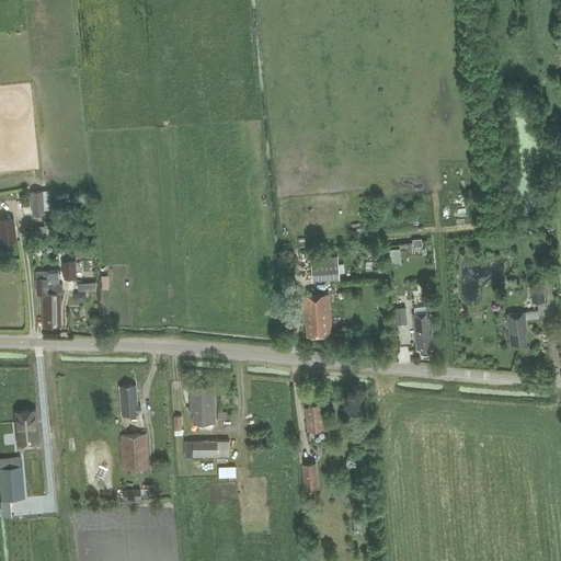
[(32,216),(44,215),(43,209),(48,209),(47,191),(31,192),(32,216)]
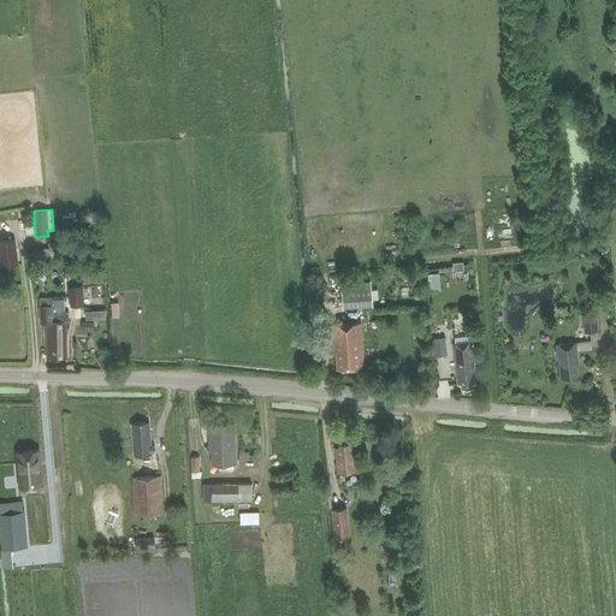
[(13,240),(0,241),(0,265),(17,264),(13,240)]
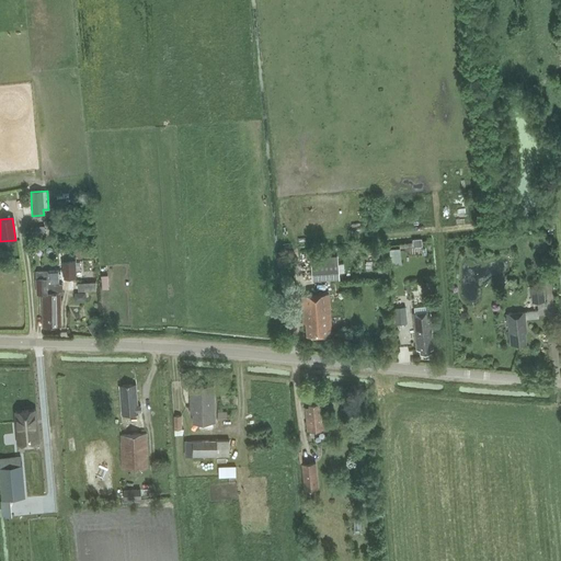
[(402,264),(400,248),(391,249),(392,265),(402,264)]
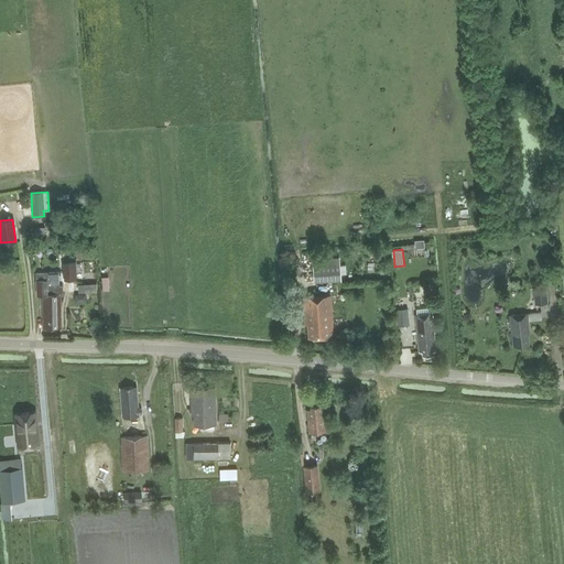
[(315,283),(340,281),(338,258),(313,260),(315,283)]
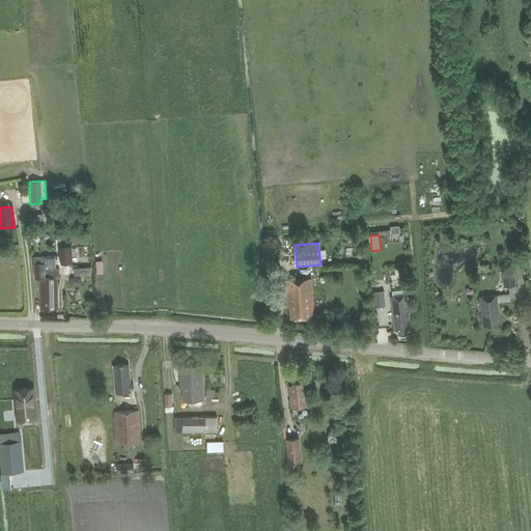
[(78,249),(59,249),(59,261),(60,261),(60,263),(73,263),(73,262),(76,262),(76,260),(78,260),(78,249)]
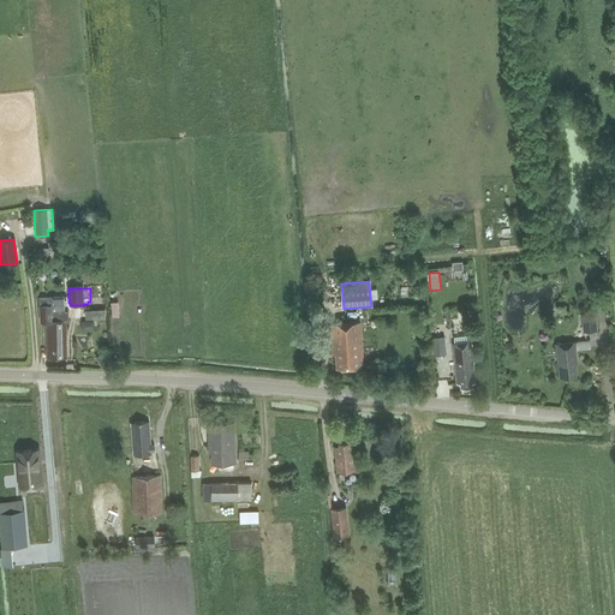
[(51,354),(51,358),(61,358),(61,354),(65,354),(65,297),(40,298),(40,305),(40,322),(46,322),(46,354),(51,354)]
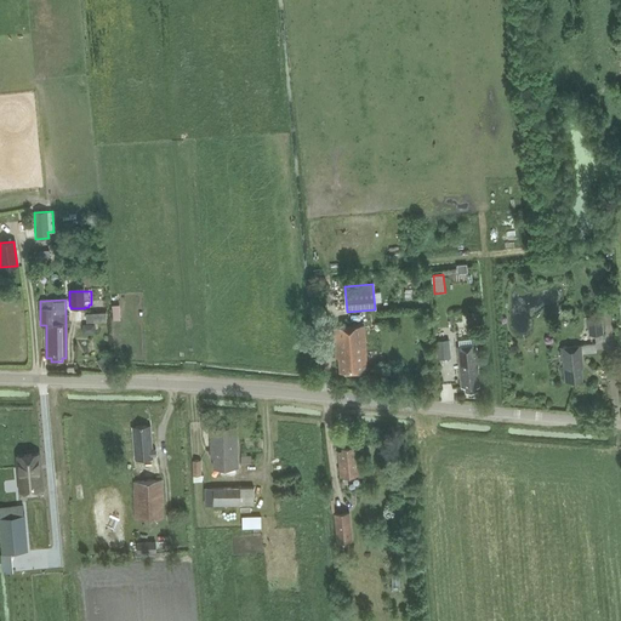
[(110,319),(110,311),(90,311),(91,320),(110,319)]
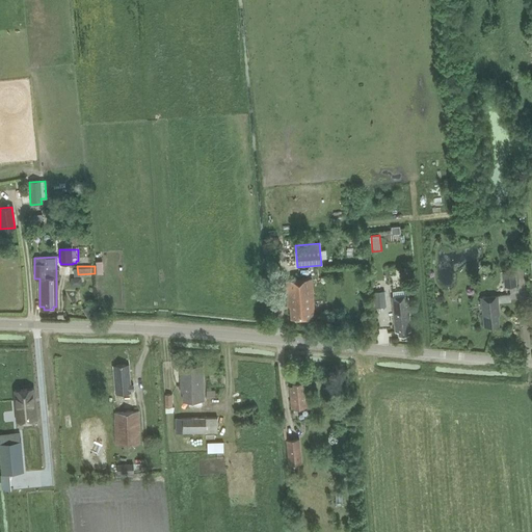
[(505,287),(516,286),(515,272),(504,273),(505,287)]
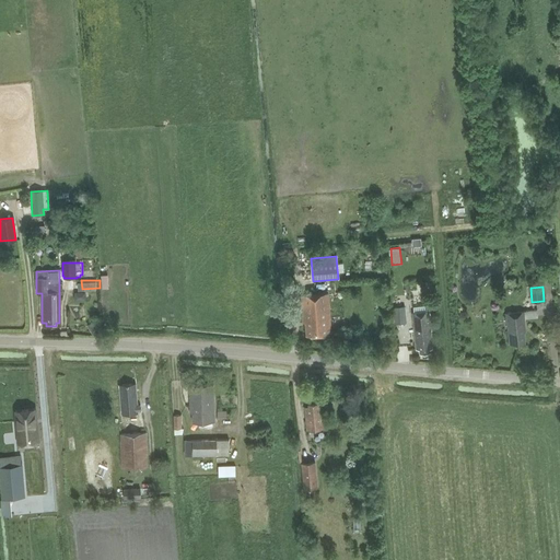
[(89,290),(77,291),(78,300),(90,299),(89,290)]
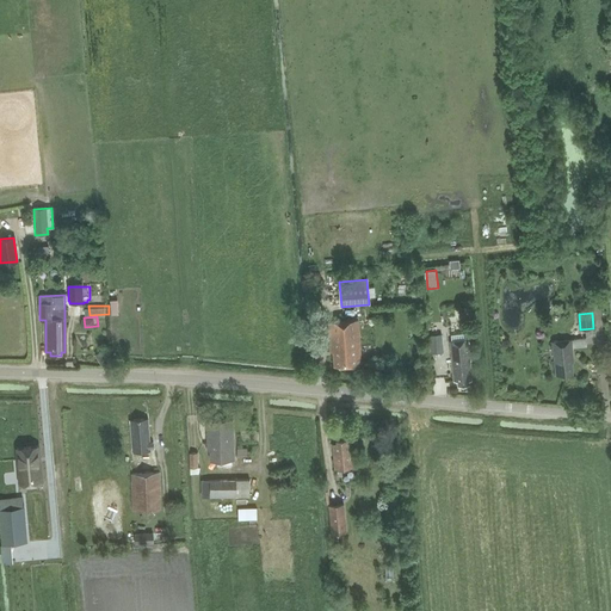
[(333,366),(360,364),(357,320),(327,322),(329,353),(332,353),(333,366)]
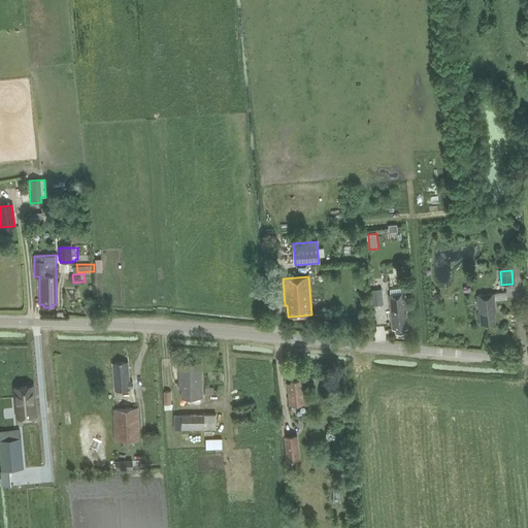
[(382,304),(380,290),(370,291),(371,305),(382,304)]
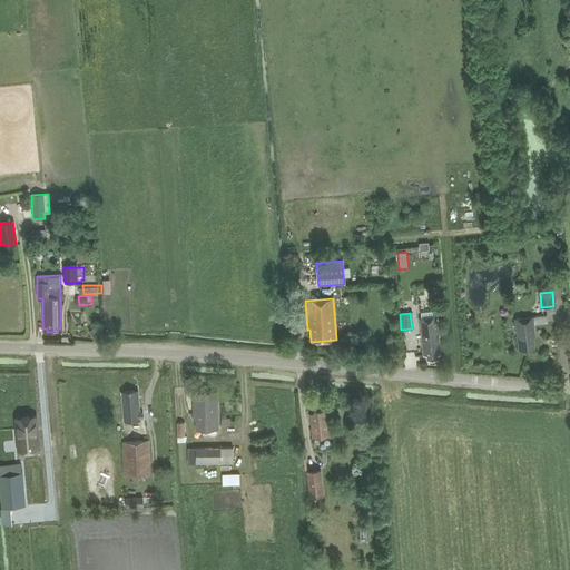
[(435,316),(419,318),(423,356),(426,356),(426,360),(436,359),(436,355),(440,355),(435,316)]
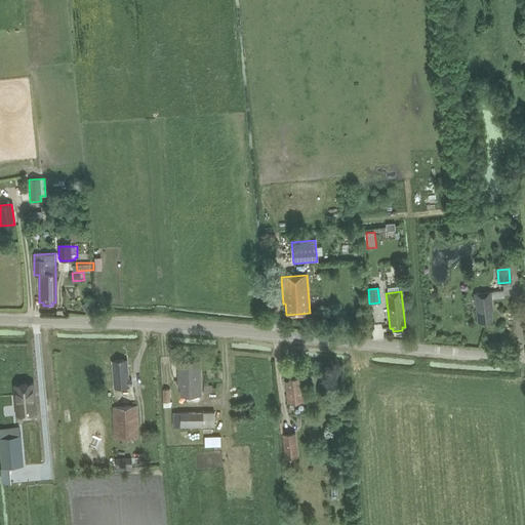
[(490,308),(492,308),(491,292),(474,293),(477,322),(492,320),(490,308)]
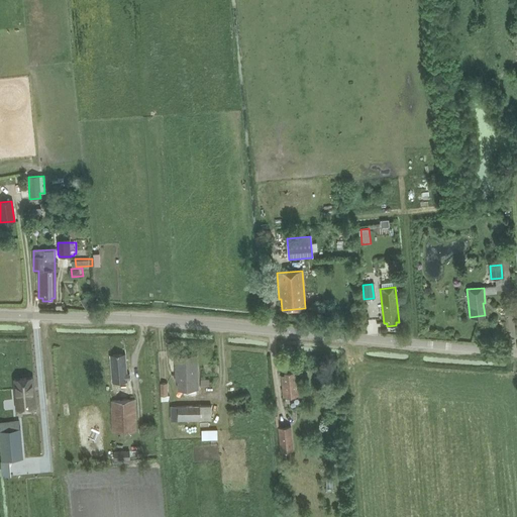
[(87,296),(80,300),(86,310),(93,305),(87,296)]
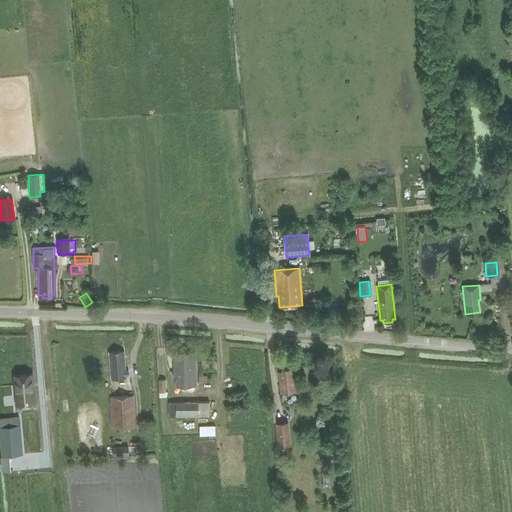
[(111,379),(126,378),(124,351),(109,352),(111,379)]
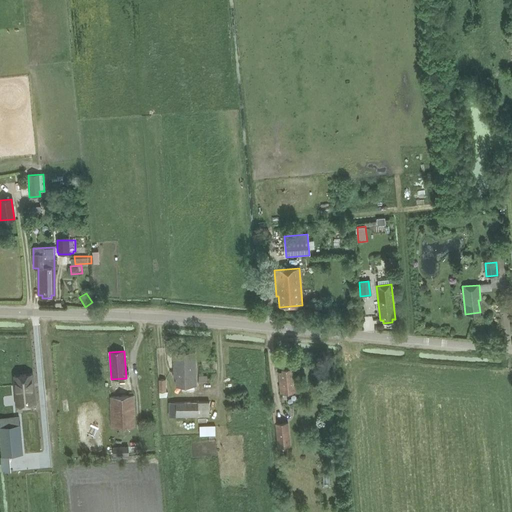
[(179,356),(173,356),(174,378),(176,378),(176,386),(182,386),(183,392),(193,392),(193,386),(196,385),(195,352),(179,353),(179,356)]
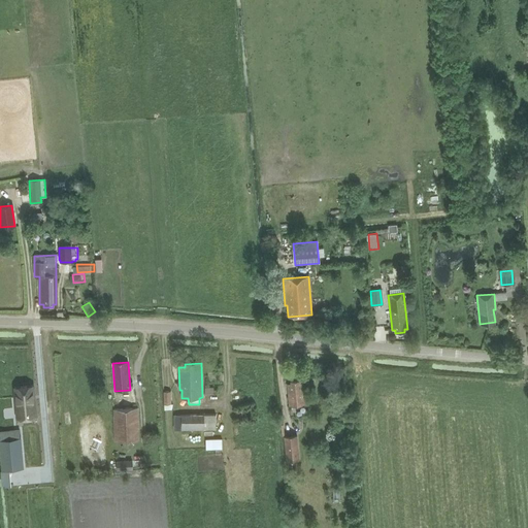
[(288,405),(303,404),(302,383),(299,384),(298,380),(290,381),(290,384),(287,384),(288,405)]
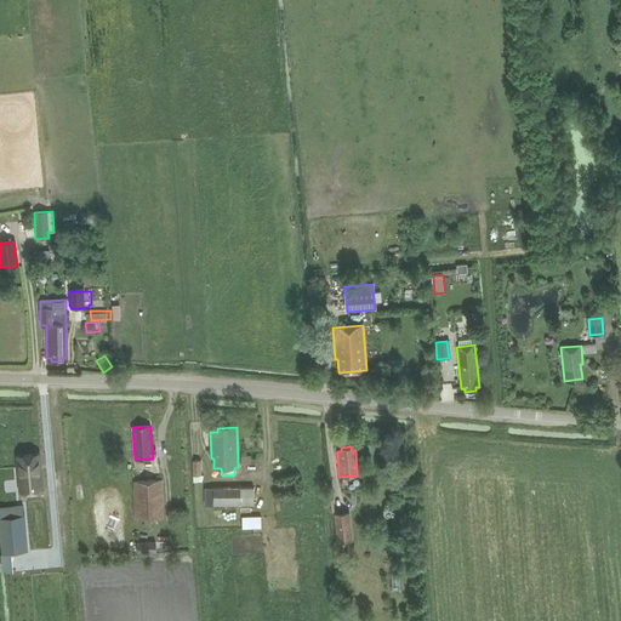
[(41,490),(39,454),(17,456),(21,493),(41,490)]
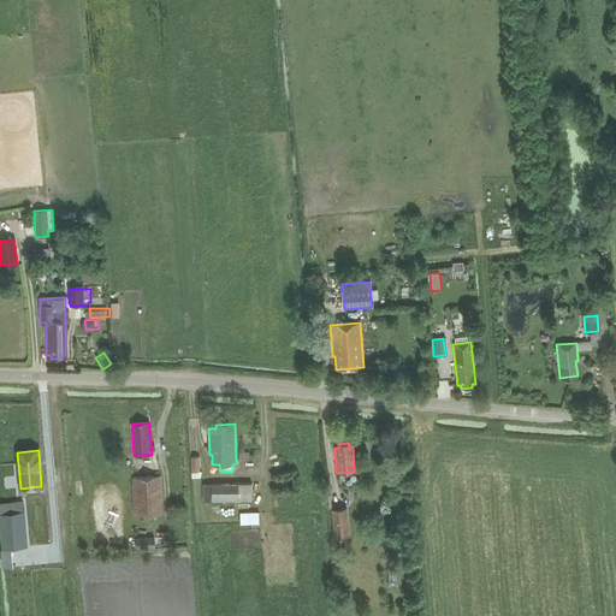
[(132,478),(134,515),(163,514),(161,477),(132,478)]
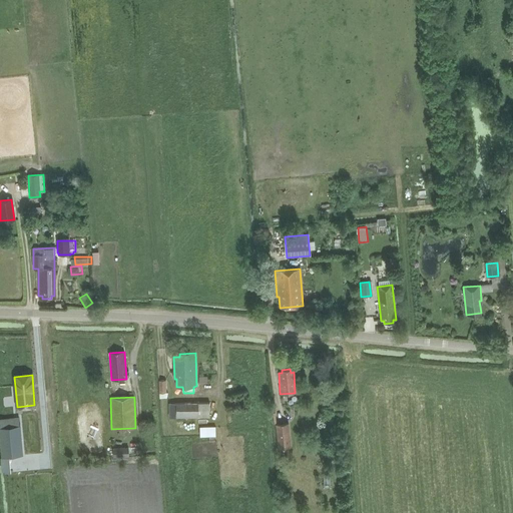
[(176,418),(209,418),(209,403),(168,403),(168,418),(176,418)]
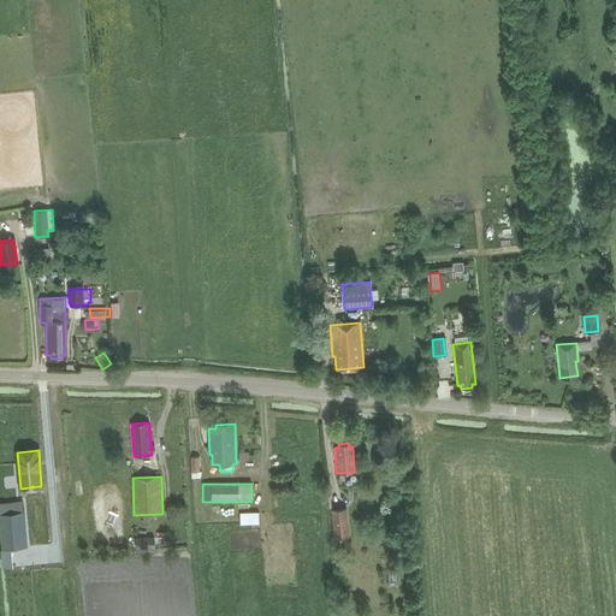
[(0,531),(1,550),(27,548),(23,501),(17,502),(0,502),(0,531)]
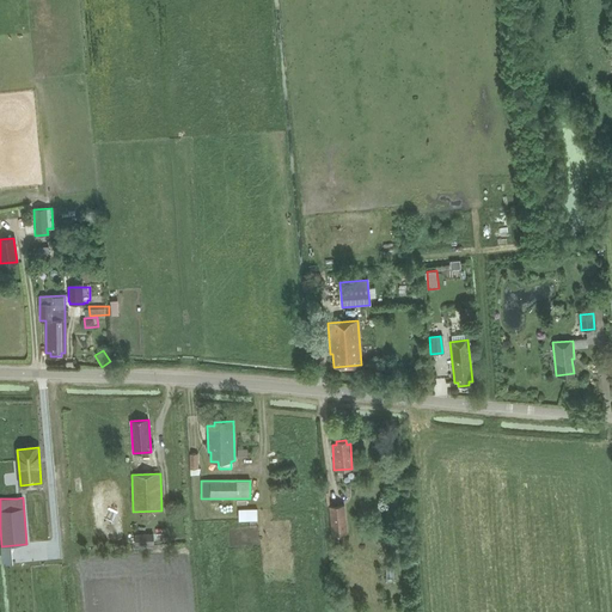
[(243,519),(262,518),(261,507),(243,508),(243,519)]
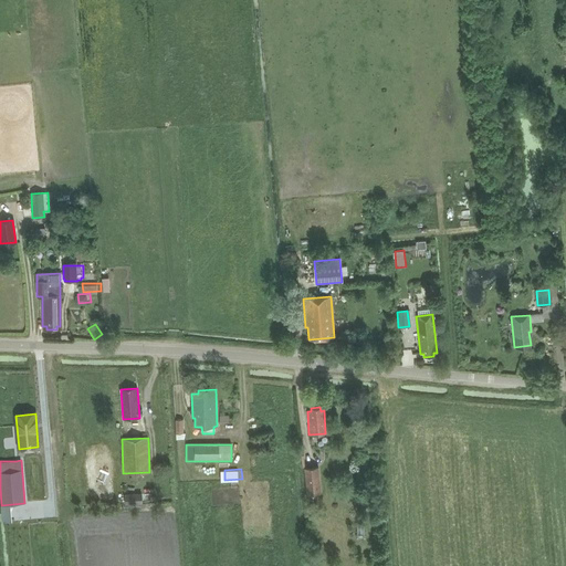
[(322,493),(320,469),(305,470),(307,494),(322,493)]
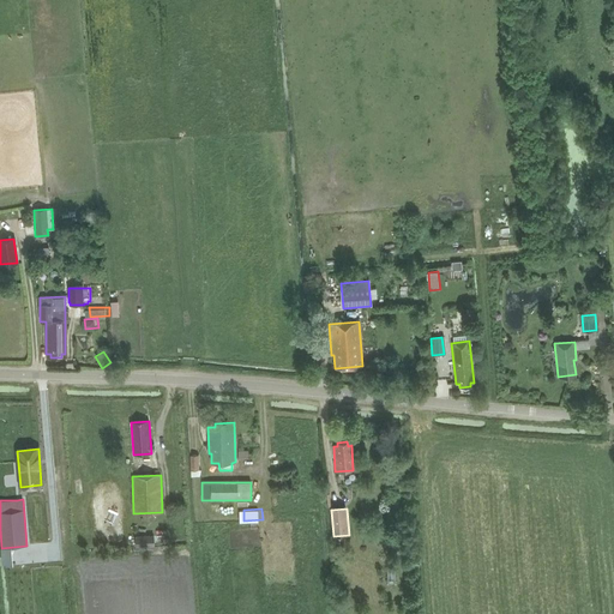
[(155,534),(136,534),(136,547),(155,547),(155,534)]
